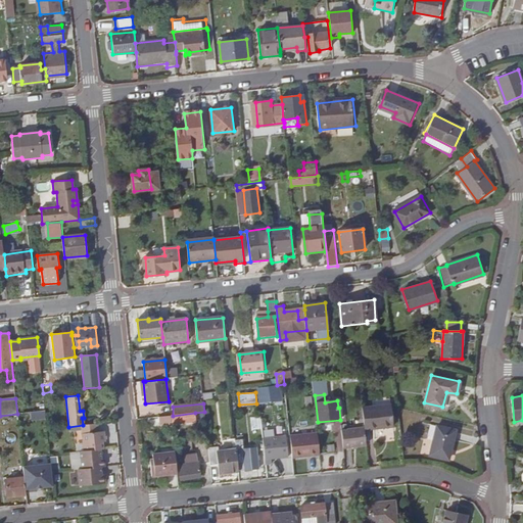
[(370,409),(373,429),(393,426),(391,407),(370,409)]
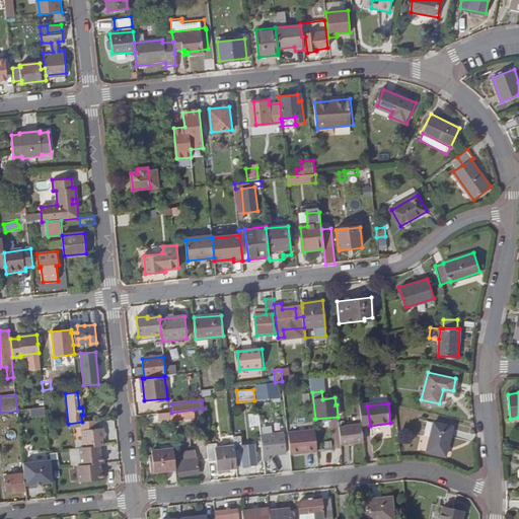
[(362,426),(370,426),(367,405),(360,406),(362,424),(362,426)]
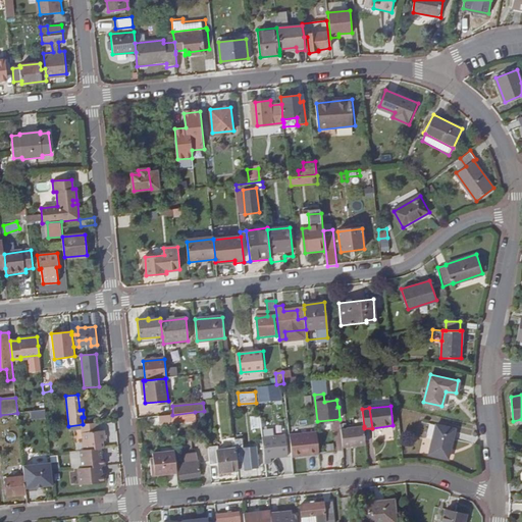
[(42,418),(41,410),(31,412),(32,420),(42,418)]
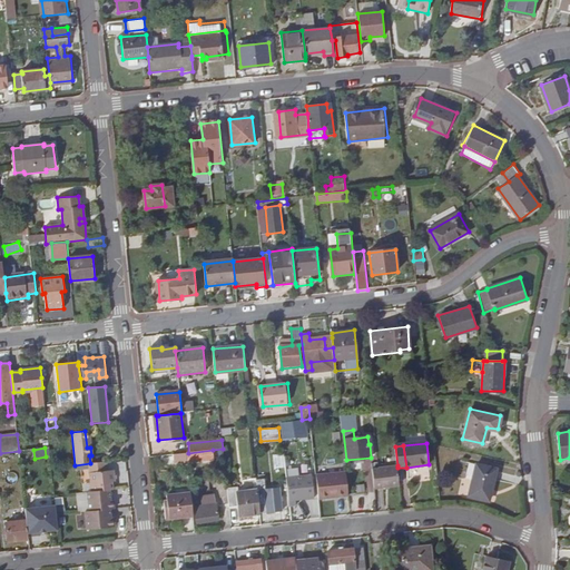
[(188,453),(186,453),(186,455),(187,462),(214,459),(213,450),(188,453)]
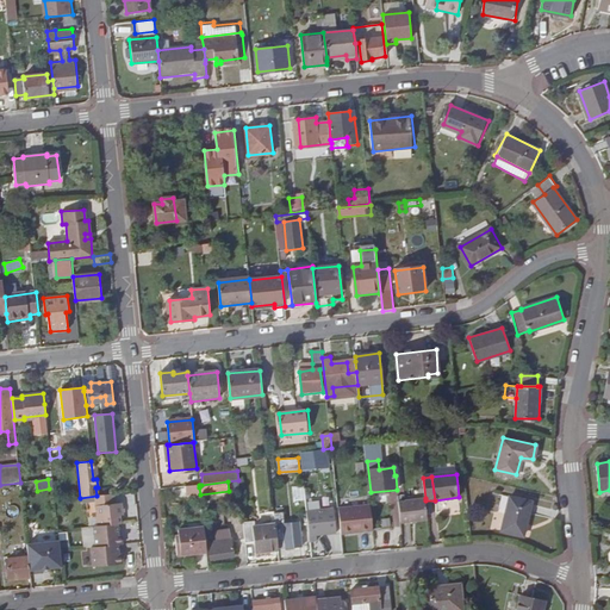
[(293,502),(305,500),(305,486),(292,486),(293,502)]
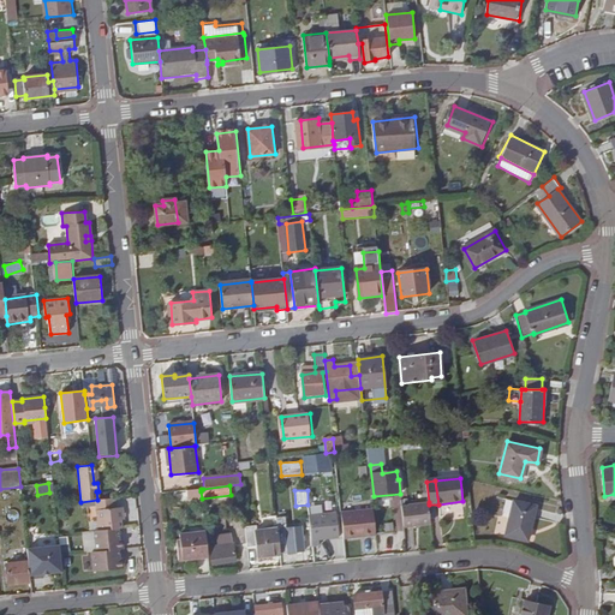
[(193,493),(174,494),(175,507),(195,505),(193,493)]
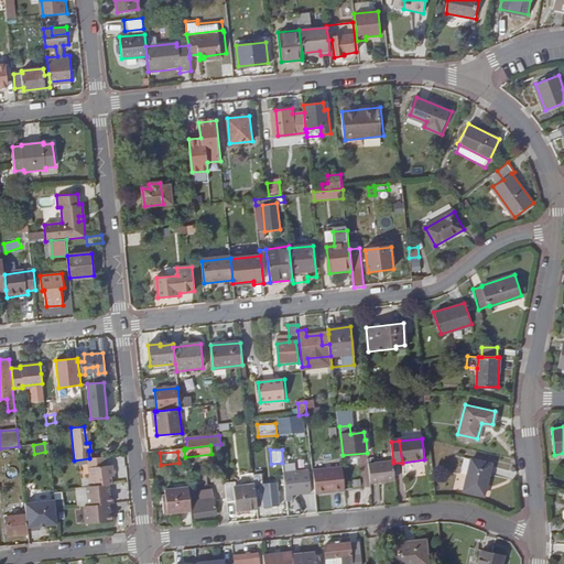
[(106,467),(105,457),(89,458),(93,488),(108,486),(111,486),(110,477),(114,477),(112,466),(106,467)]
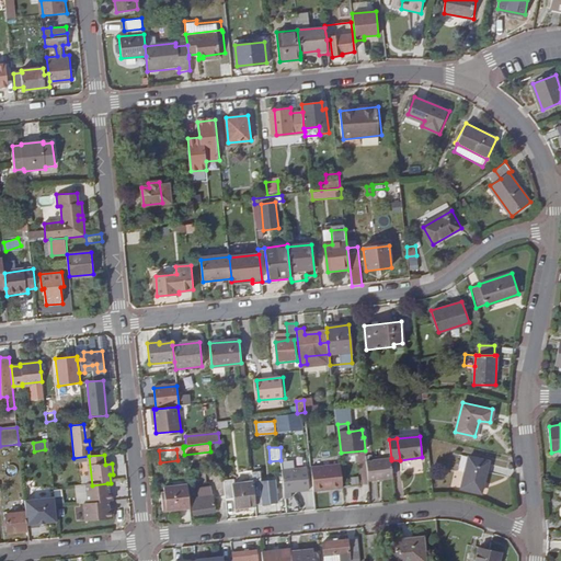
[(485,461),(468,457),(460,489),(479,494),(483,478),(482,478),(485,461)]
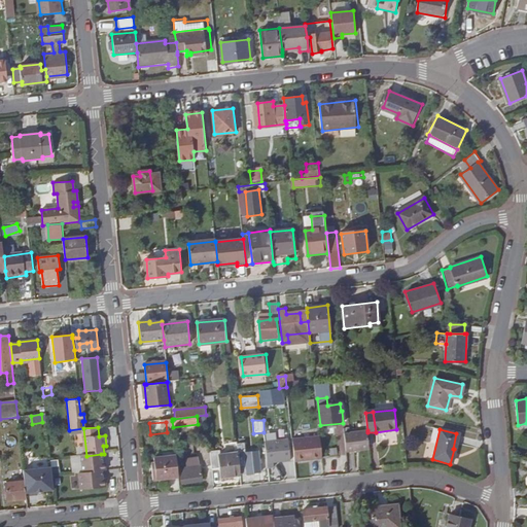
[(360,449),(370,448),(367,432),(367,430),(350,431),(344,432),(346,452),(360,450),(360,449)]
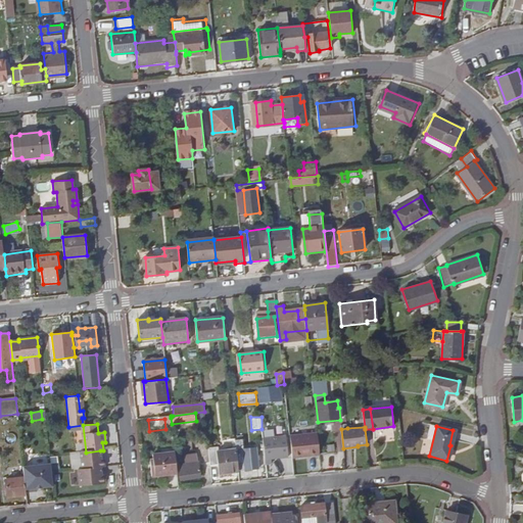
[(314,433),(290,436),(292,458),(317,456),(314,433)]
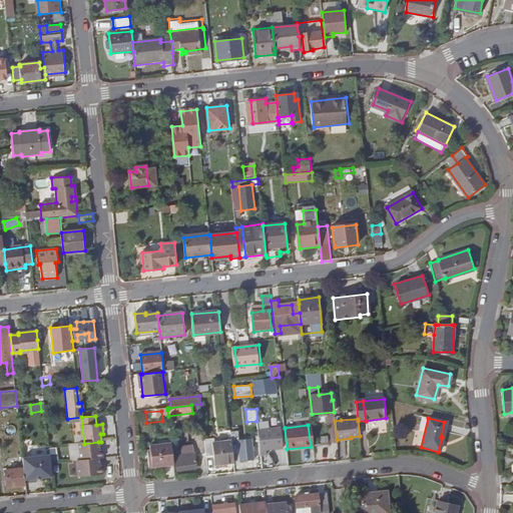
[(261,451),(283,448),(281,427),(258,430),(261,451)]
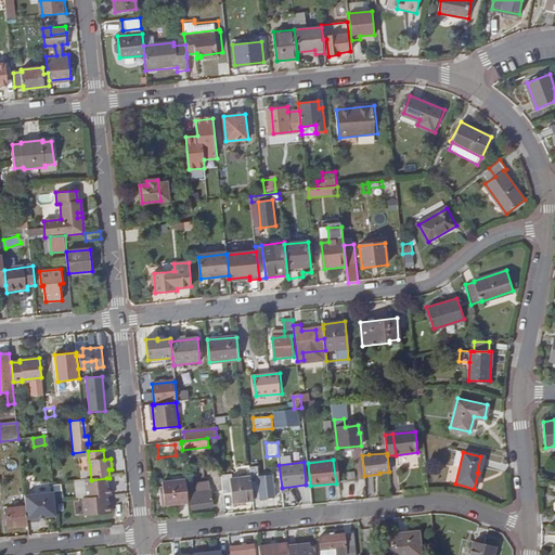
[(250,479),(254,501),(275,498),(273,475),(258,477),(257,467),(249,467),(250,479)]
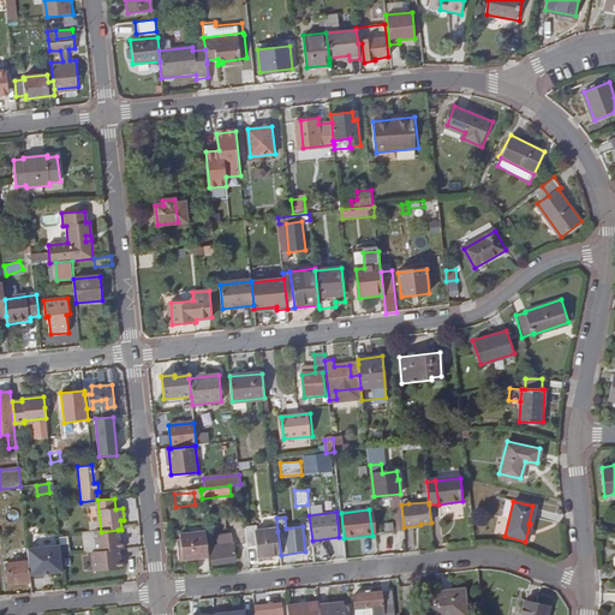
[(257,557),(281,555),(278,531),(255,535),(255,529),(245,530),(248,548),(256,547),(257,557)]
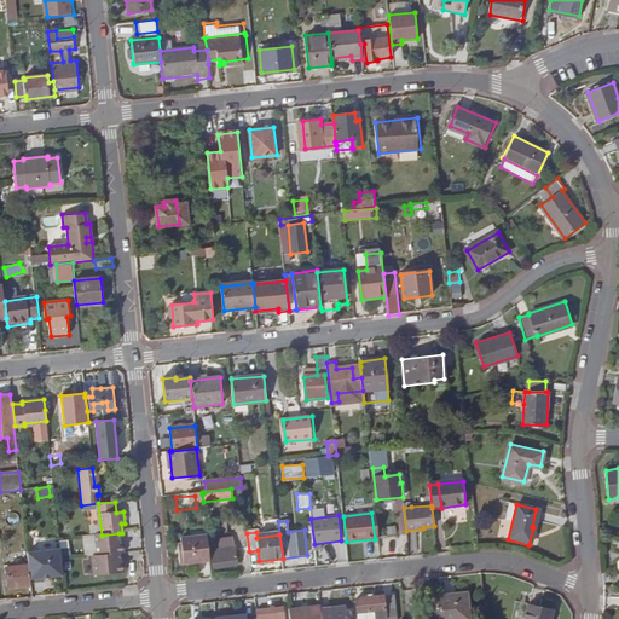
[(120,545),(119,533),(102,536),(98,536),(99,556),(121,554),(126,554),(125,544),(120,545)]
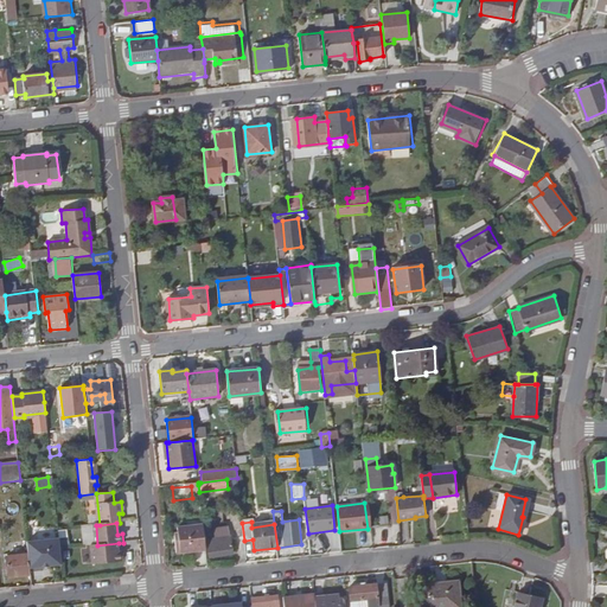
[(176,554),(205,550),(203,525),(178,528),(178,534),(174,534),(176,554)]
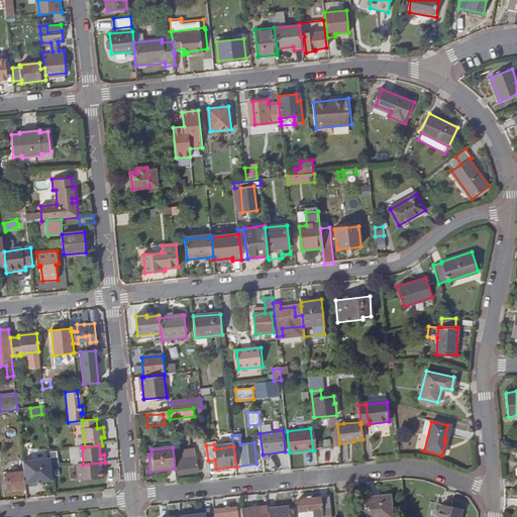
[(317,449),(318,461),(336,459),(335,447),(317,449)]
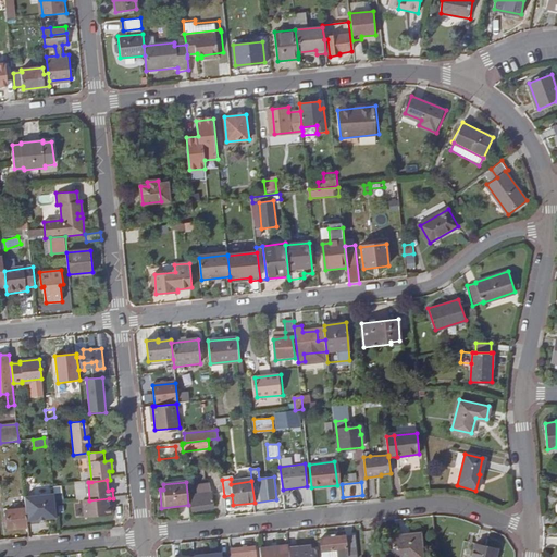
[(189,495),(192,510),(213,508),(211,492),(189,495)]
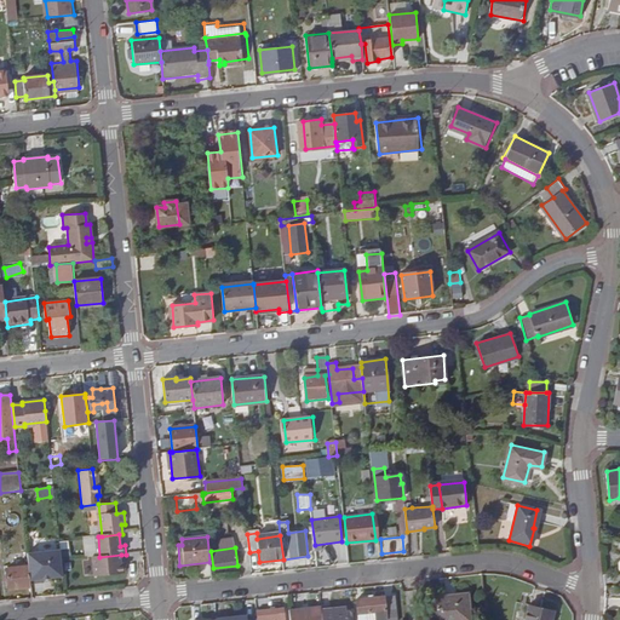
[(59,551),(27,555),(30,580),(62,578),(59,551)]
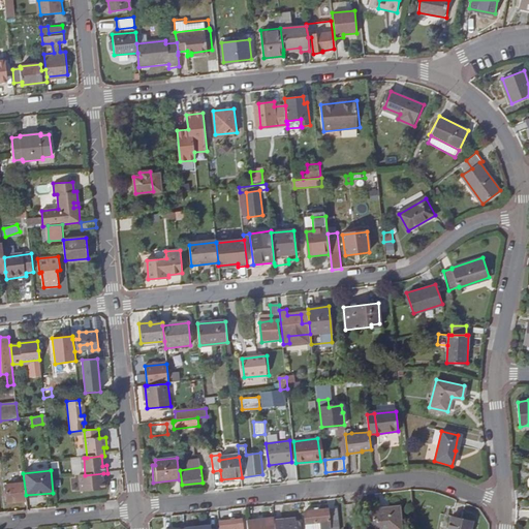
[(104,481),(103,473),(85,475),(81,476),(83,493),(104,491),(104,481)]
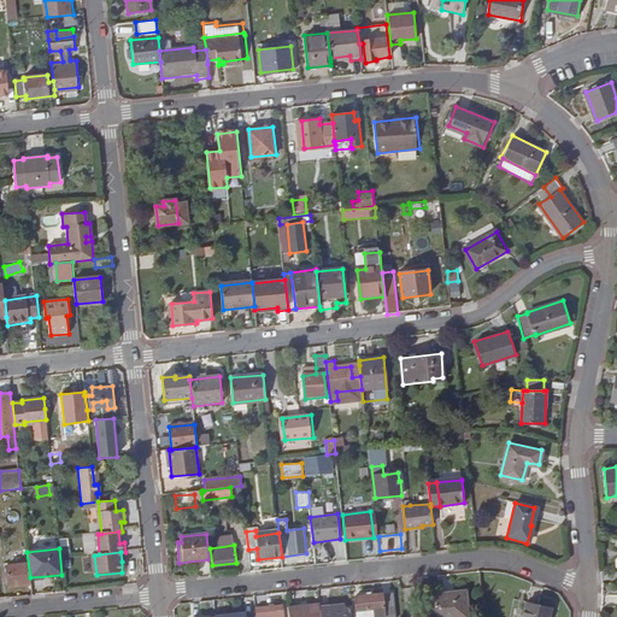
[(5,566),(7,586),(29,585),(28,564),(5,566)]
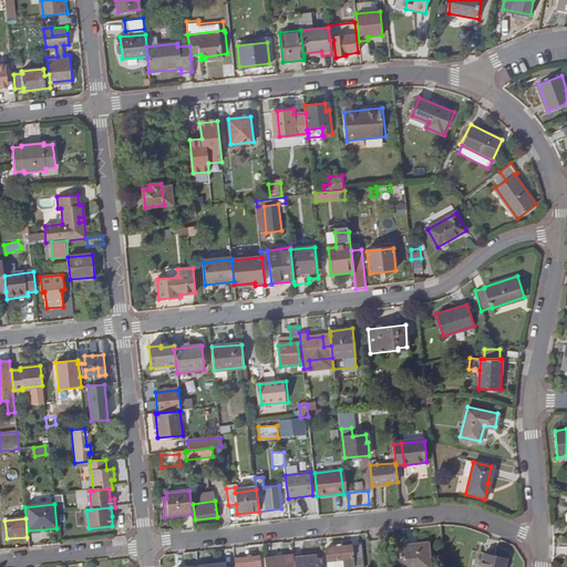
[(393,547),(395,566),(429,566),(426,544),(393,547)]
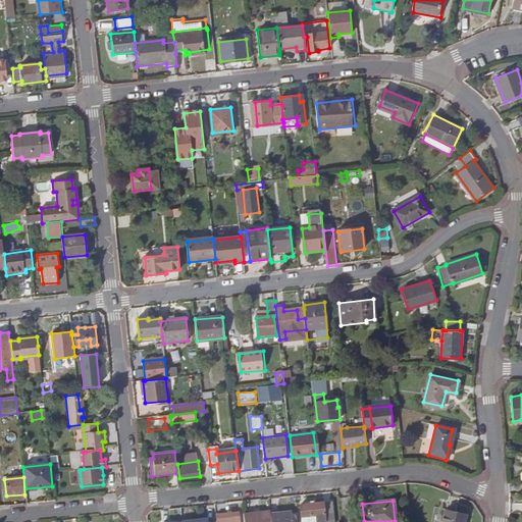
[(301,506),(302,521),(334,521),(332,502),(301,506)]
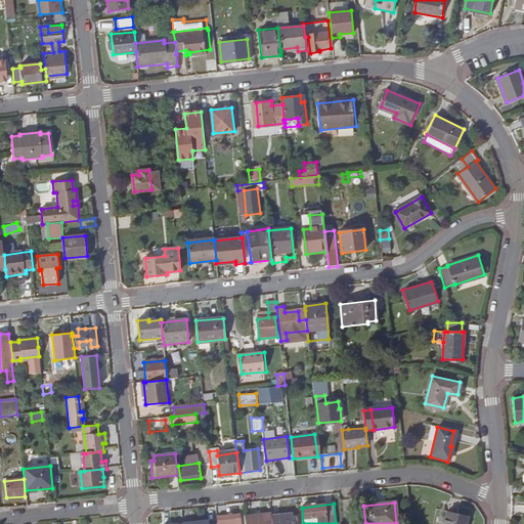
[(437,508),(433,523),(466,523),(469,514),(437,508)]
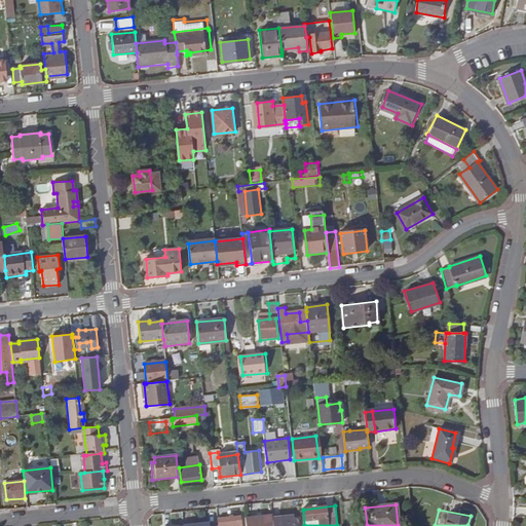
[(241,525),(240,516),(217,518),(218,525),(241,525)]
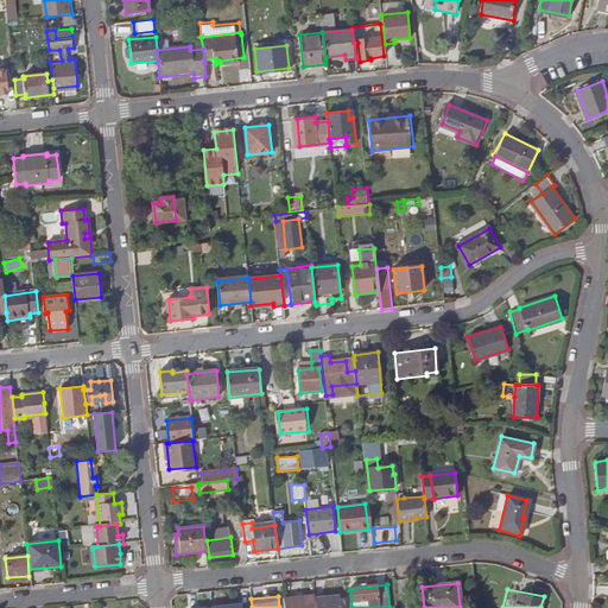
[(317,607),(341,607),(340,596),(324,597),(318,599),(316,600),(317,607)]
